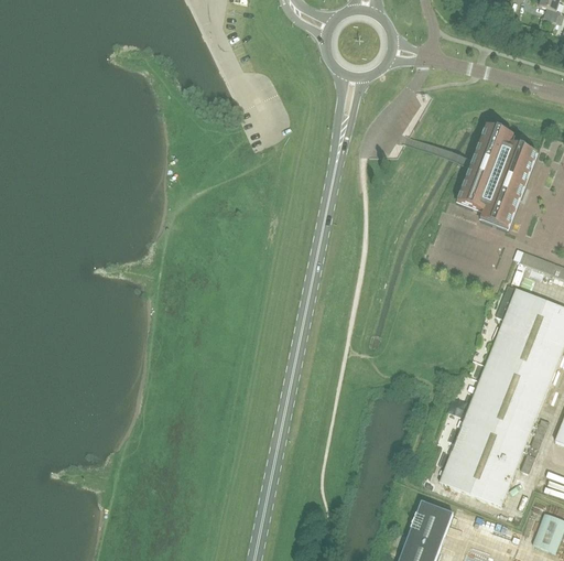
[(556,11),(560,0),(541,0),(540,4),(556,11)]
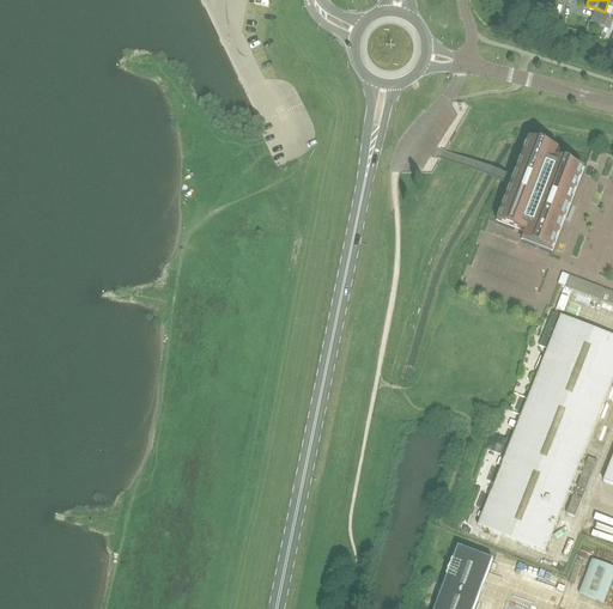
[(499,215),(497,220),(526,231),(522,239),(552,251),(584,168),(556,157),(559,148),(529,138),(513,178),(499,215)]
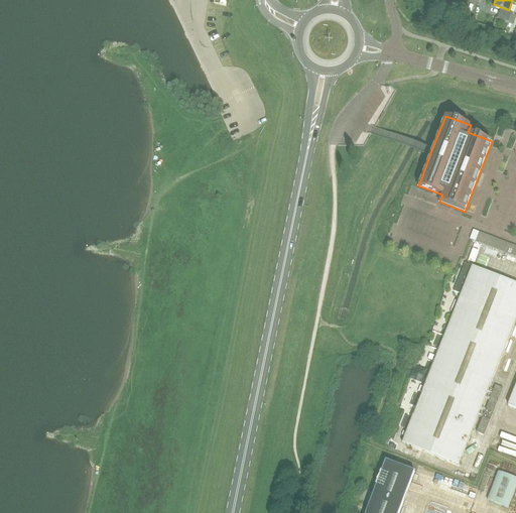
[(515,242),(476,229),(472,237),(515,252),(515,242)]
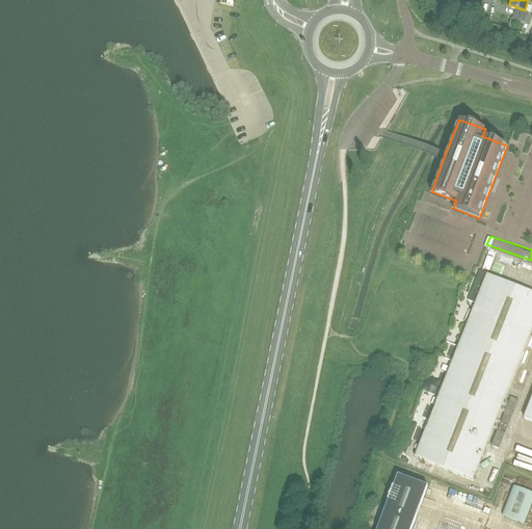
[(468,297),(475,300),(486,271),(479,269),(468,297)]
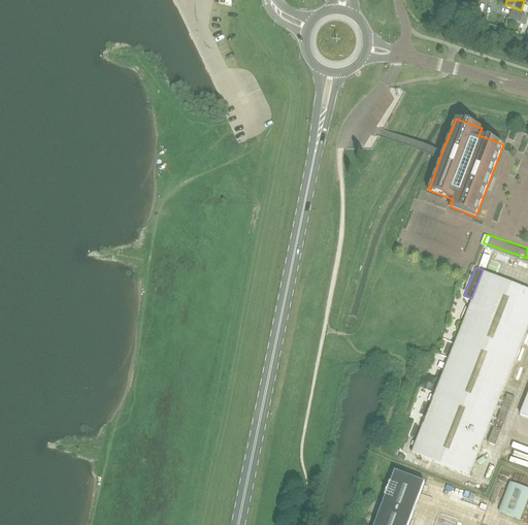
[(469,473),(527,324),(527,287),(483,270),(411,451),(469,473)]
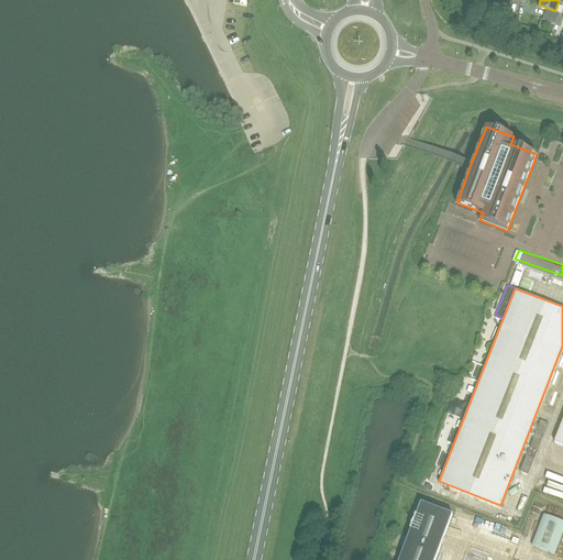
[(450,317),(444,336),(456,340),(462,320),(450,317)]
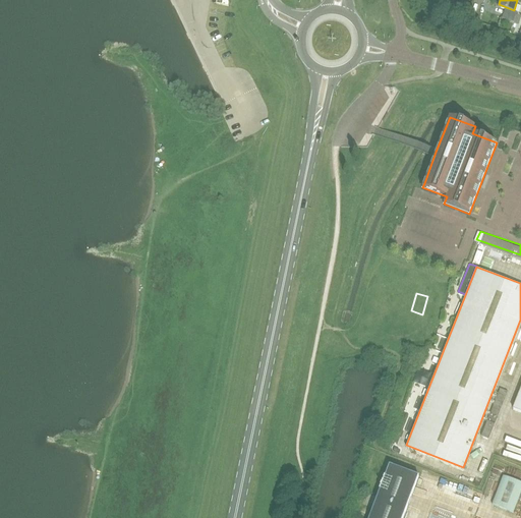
[(500,387),(481,435),(488,438),(508,390),(500,387)]
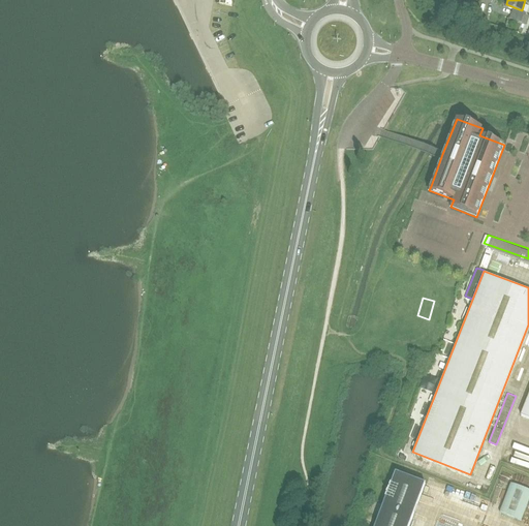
[(407,525),(426,480),(396,468),(374,525),(407,525)]
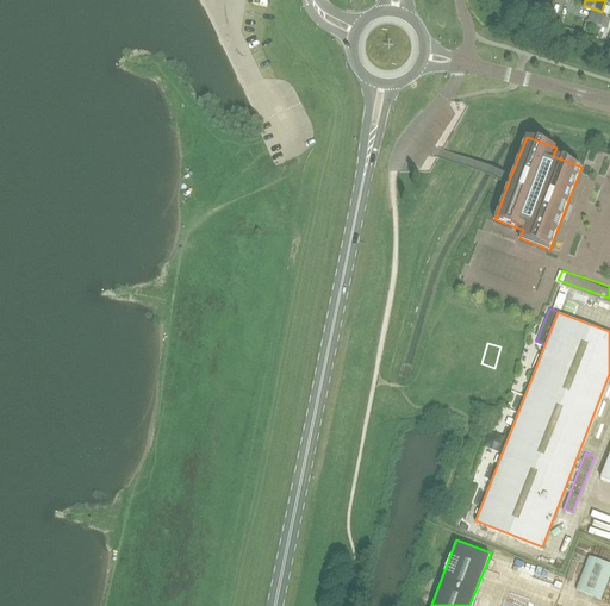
[(609,572),(609,562),(589,554),(577,588),(601,598),(609,572)]
